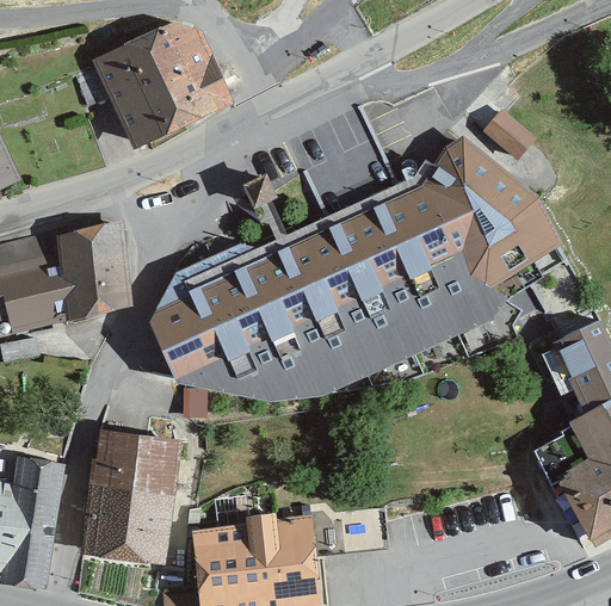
[(189,17),(142,39),(186,129),(233,105),(189,17)]
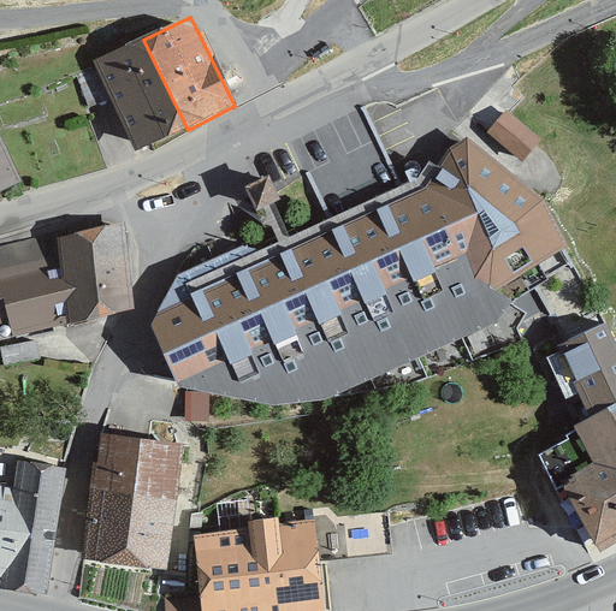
[(143,40),(95,64),(140,154),(188,130),(143,40)]
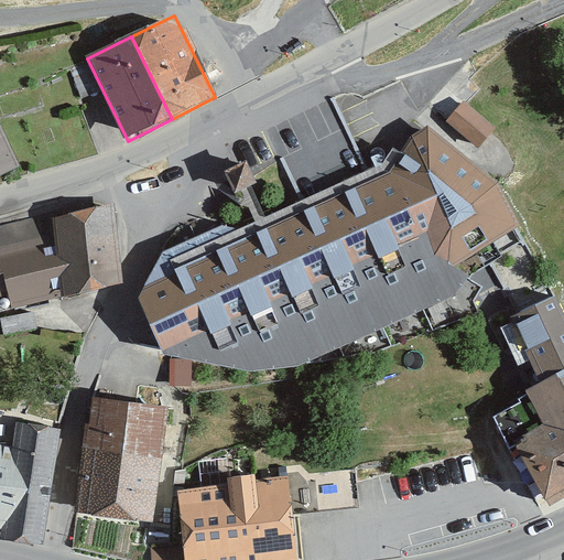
[(468,92),(451,114),(485,140),(502,119),(468,92)]
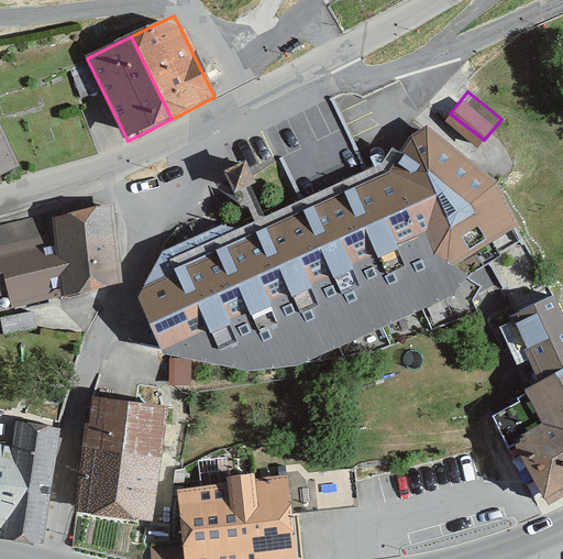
[(0,113),(0,174),(23,164),(0,113)]
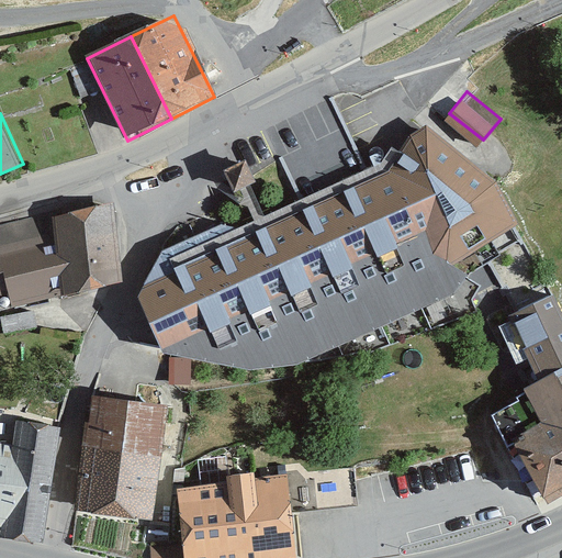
[(391,148),(382,163),(236,227),(222,223),(161,249),(144,285),(138,299),(164,357),(246,375),(298,368),(318,359),(372,349),(478,310),(472,298),(481,285),(465,274),(501,257),(497,250),(518,237),(513,230),(518,226),(496,185),(425,125),(412,136),(397,153),(391,148)]
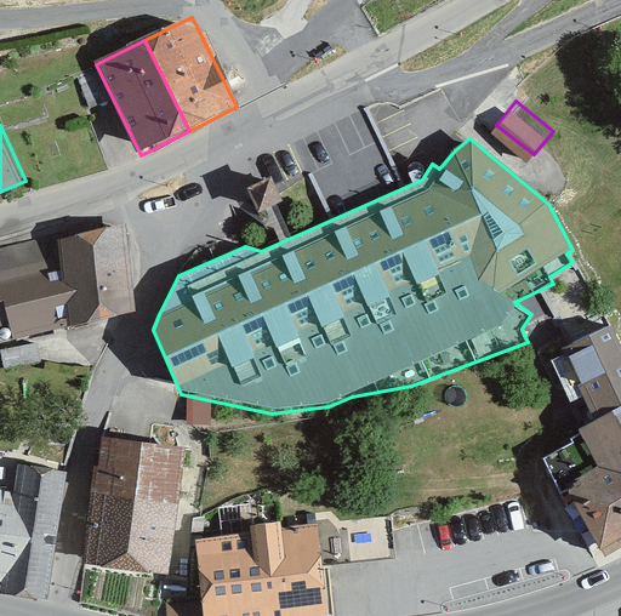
[(284,170),(255,181),(263,204),(292,193),(284,170)]
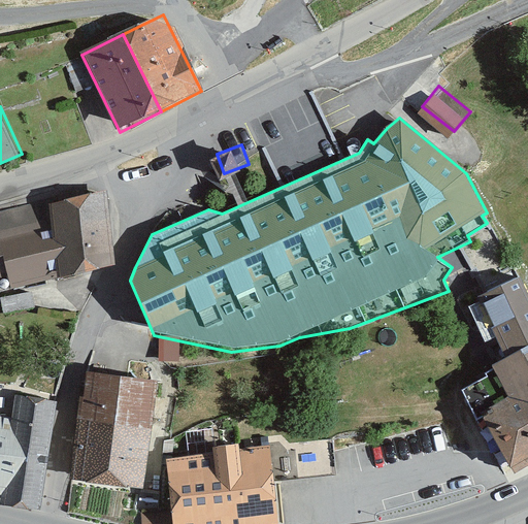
[(59,279),(111,266),(103,190),(55,202),(55,195),(0,208),(0,274),(9,273),(11,286),(59,273),(59,279)]
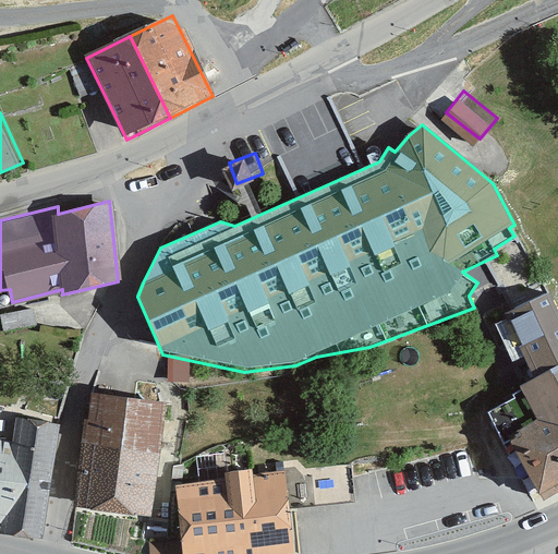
[(557,315),(546,291),(505,314),(535,381),(512,394),(516,399),(488,413),(520,473),(524,471),(544,503),(557,494),(557,315)]
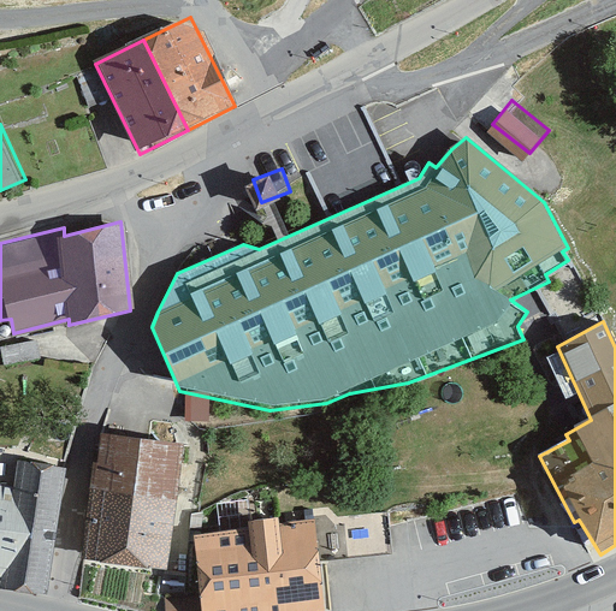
[(172,443),(94,432),(75,556),(154,568),(172,443)]
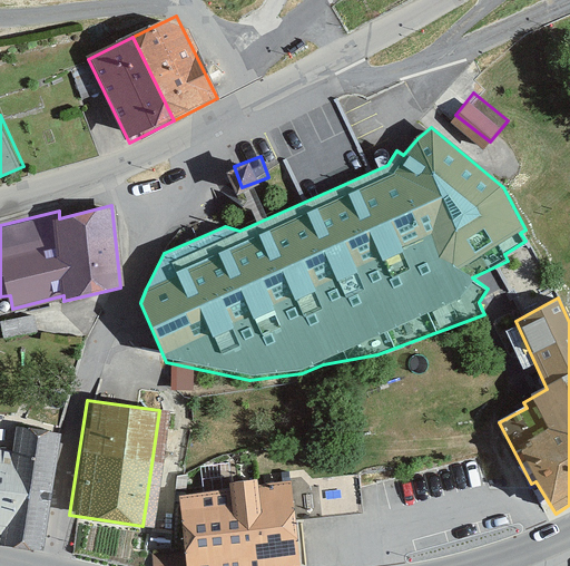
[(15,451),(3,533),(1,540),(45,549),(59,432),(17,425),(15,451)]
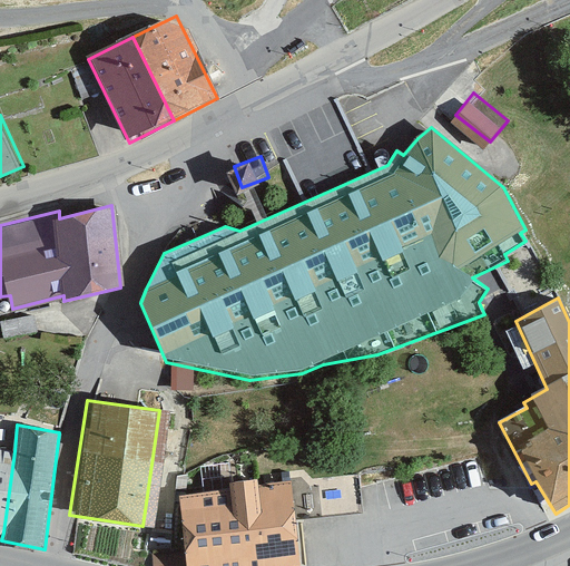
[(0,449),(0,532),(3,533),(15,451),(0,449)]
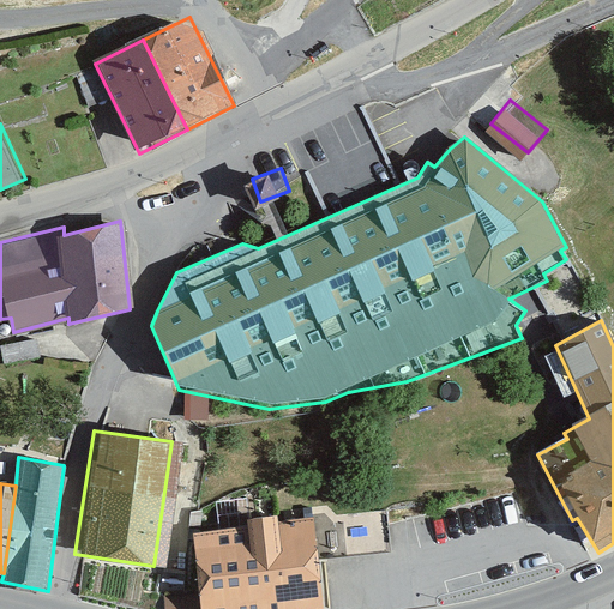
[(223,524),(169,529),(176,608),(275,608),(307,606),(299,517),(253,520),(252,512),(222,516),(223,524)]
